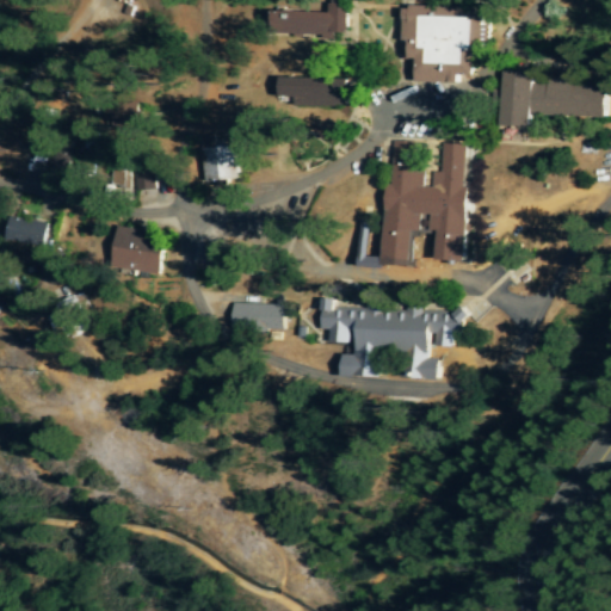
[(328,12),(272,12),(272,35),(322,35),(322,39),(333,39),(333,32),(346,32),(346,5),(328,5),(328,12)]
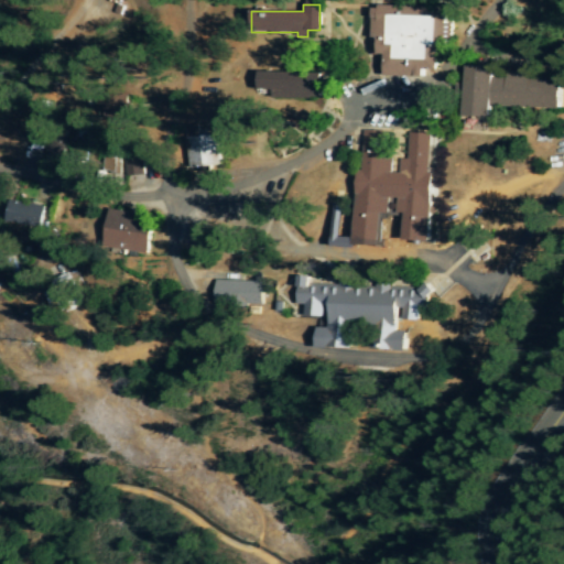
[(382,76),(423,77),(423,69),(437,69),(437,50),(435,50),(436,8),(370,7),(370,39),(376,39),(376,54),(382,55),(382,76)]
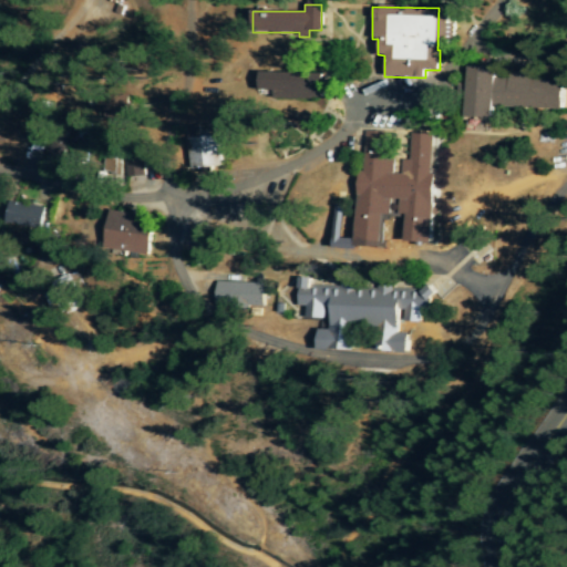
[(565,110),(566,79),(493,75),(494,70),(466,69),(465,117),(494,119),(494,106),(565,110)]
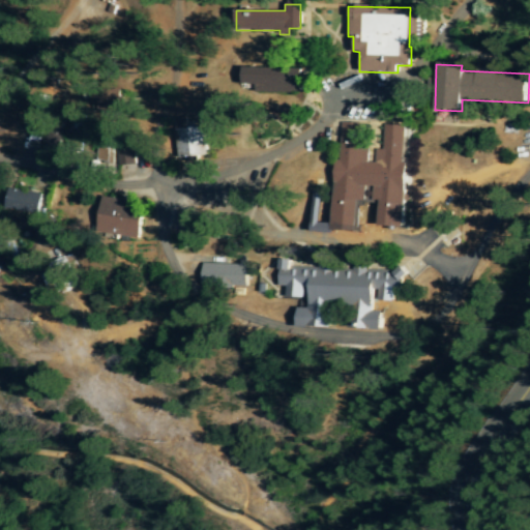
[(241,85),(254,86),(254,93),(298,93),(299,67),(241,66),(241,85)]
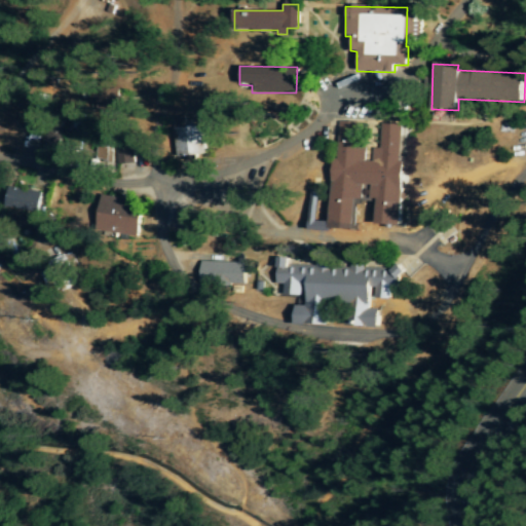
[(86,114),(72,113),(70,150),(80,151),(81,141),(85,142),(86,114)]
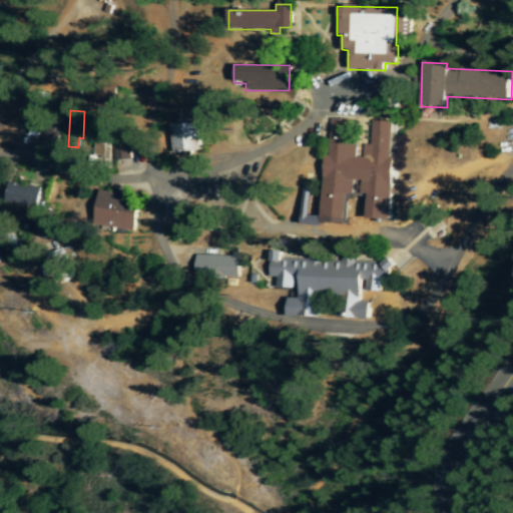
[(389,221),(394,122),(371,121),(370,144),(363,144),(362,157),(355,156),(356,143),(344,142),(345,120),(330,119),(328,154),(324,154),(320,222),(345,224),(347,194),(353,194),(354,180),(362,181),(361,194),(367,194),(366,219),(389,221)]
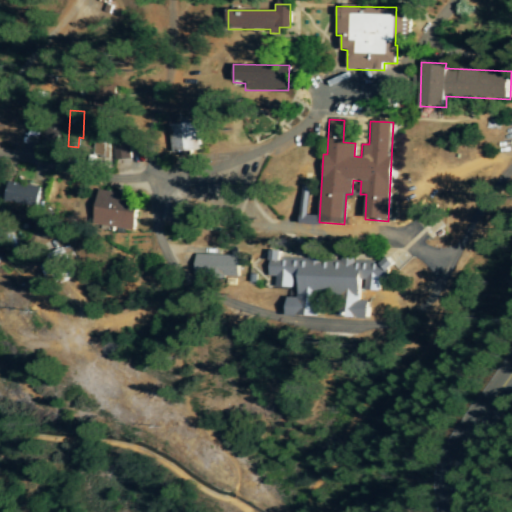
[(170,124),(172,153),(199,151),(198,122),(170,124)]
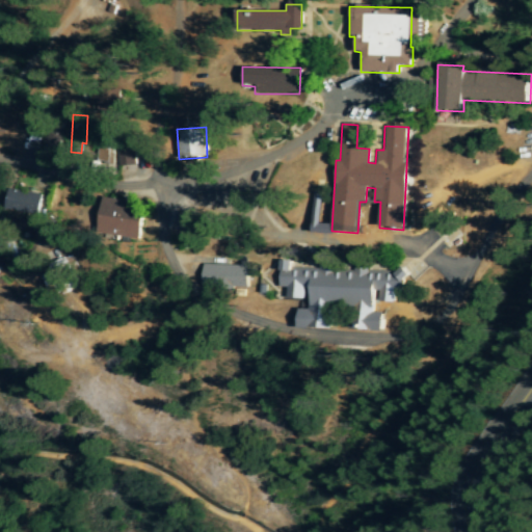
[(5,210),(36,214),(40,194),(8,190),(5,210)]
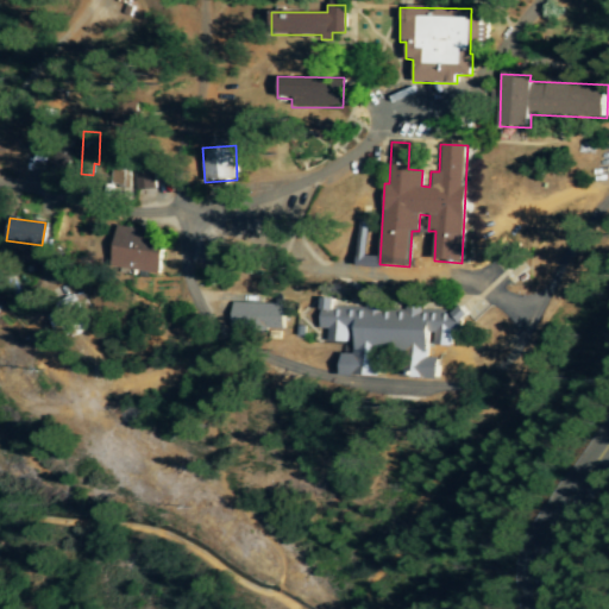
[(157,233),(117,227),(111,267),(158,274),(162,250),(155,250),(157,233)]
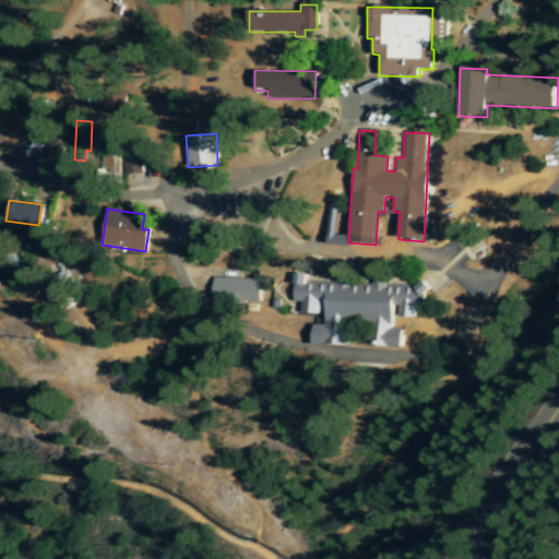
[(348,235),(336,236),(336,224),(330,224),(330,230),(328,230),(328,246),(348,245),(348,235)]
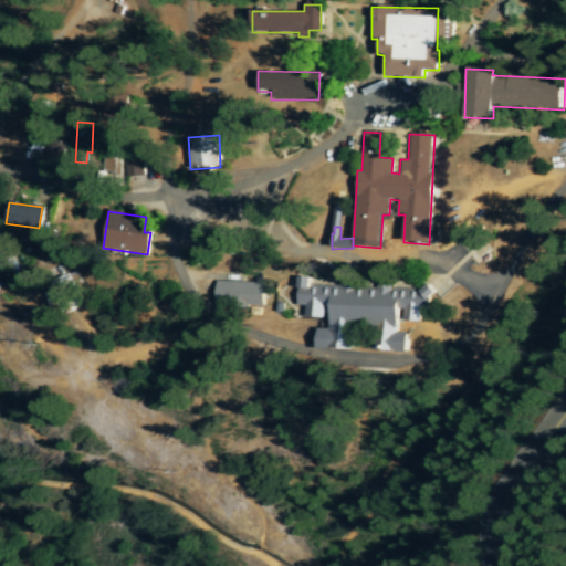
[(407,353),(407,333),(396,333),(397,310),(402,310),(401,322),(420,322),(432,289),(423,285),(420,293),(409,290),(310,285),(310,279),(297,278),(296,306),(304,306),(304,318),(322,318),(323,307),(327,307),(326,329),(315,328),(315,349),(344,350),(345,321),(356,322),(373,327),(371,350),(407,353)]
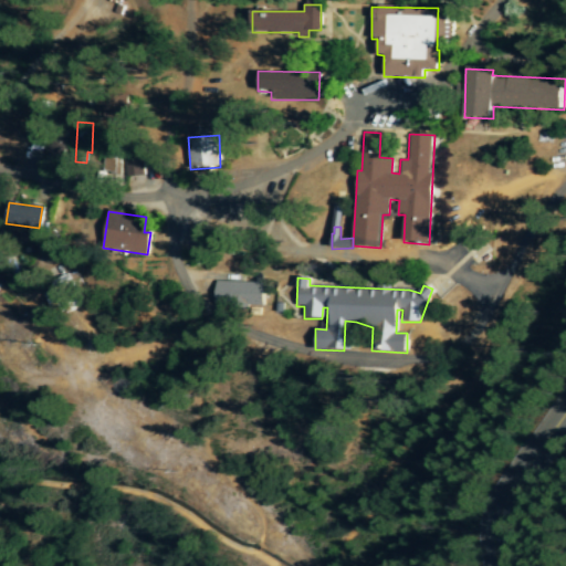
[(262,283),(215,282),(213,304),(262,306),(262,283)]
